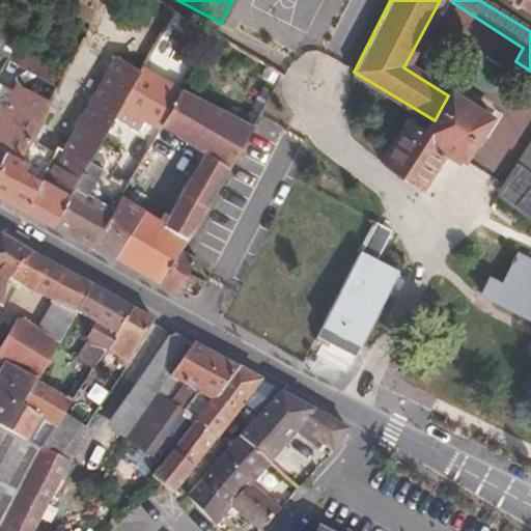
[(530,3),(530,0),(506,0),(527,12),(530,3)]
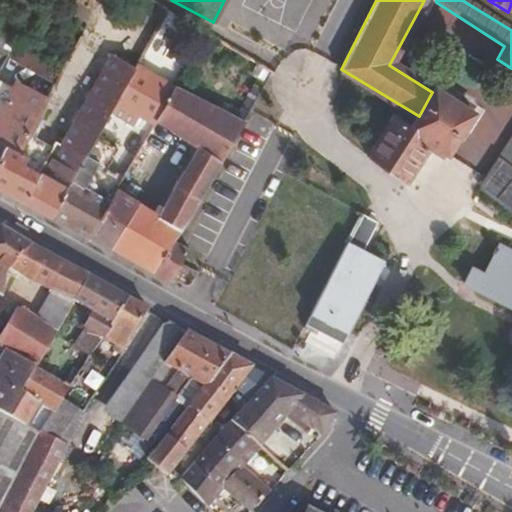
[(0,158),(7,146),(24,156),(63,71),(44,59),(19,43),(0,70),(0,115),(9,120),(0,138),(0,158)]
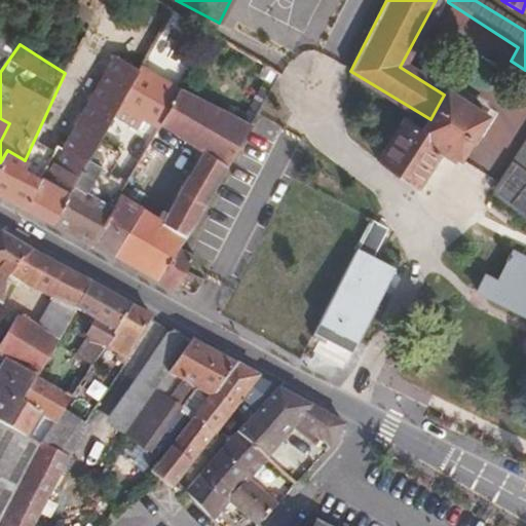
[(117,52),(67,146),(61,143),(59,148),(41,177),(27,168),(30,162),(25,160),(7,150),(0,162),(0,196),(51,224),(79,176),(90,155),(122,98),(141,65),(117,52)]
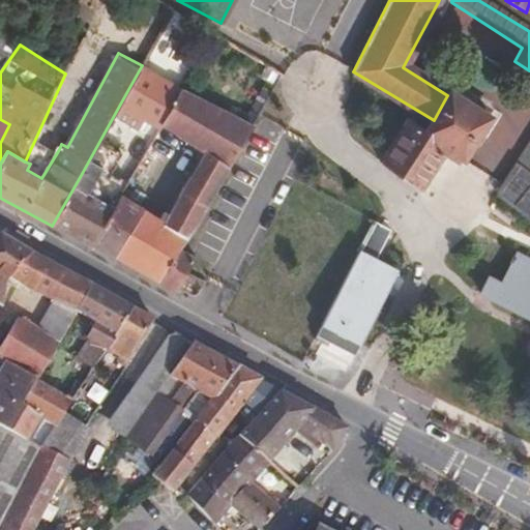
[(165,122),(184,88),(143,63),(142,65),(123,98),(165,122)]
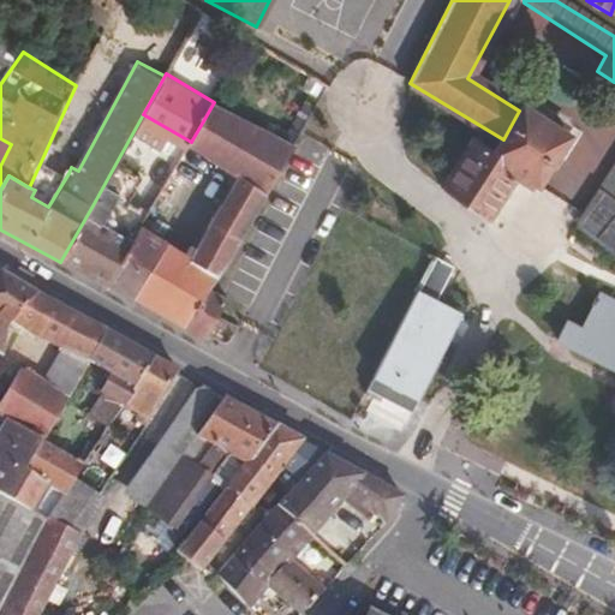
[(136,238),(107,287),(202,340),(206,335),(230,299),(219,293),(299,150),(214,102),(191,142),(187,148),(237,177),(189,255),(151,233),(155,226),(145,221),(136,238)]
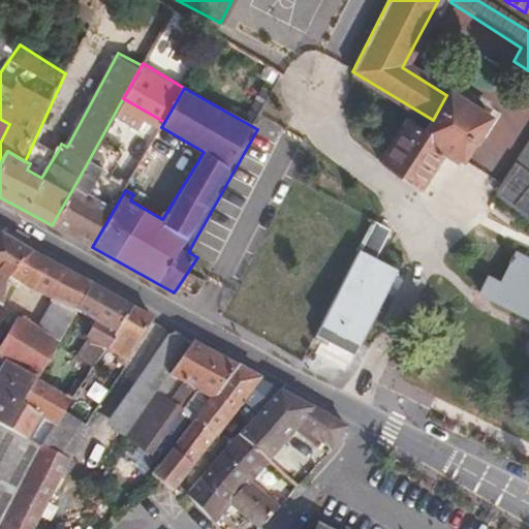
[(446,95),(433,120),(407,167),(398,185),(416,195),(444,151),(460,160),(486,119),(446,95)]
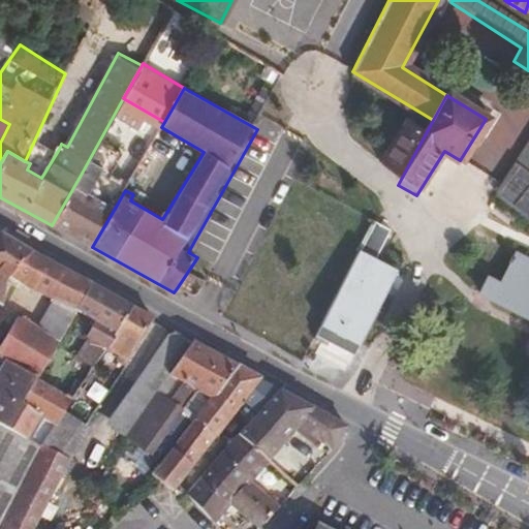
[(0,143),(9,124),(0,119),(0,143)]
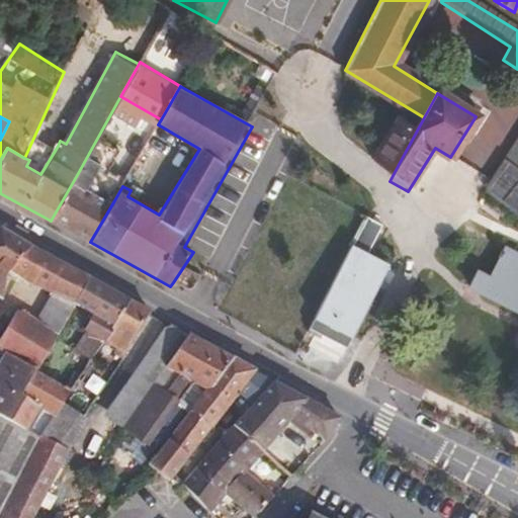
[(517,128),(514,137),(486,189),(517,213),(517,169),(517,170),(517,169),(517,128)]
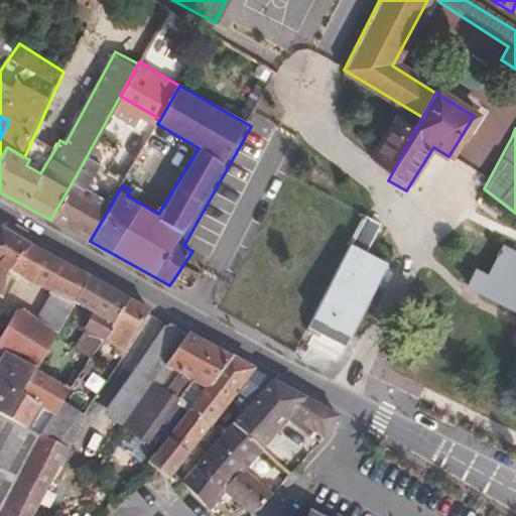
[(43,137),(29,159),(26,165),(40,173),(57,145),(43,137)]
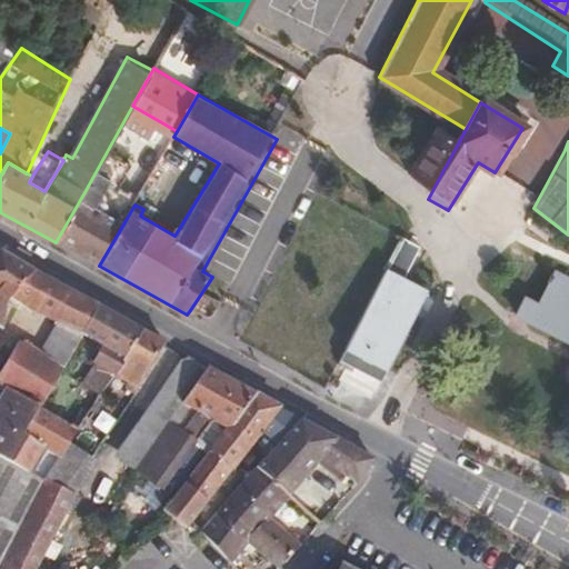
[(86,190),(56,242),(99,266),(126,220),(106,209),(95,203),(110,175),(98,168),(86,190)]
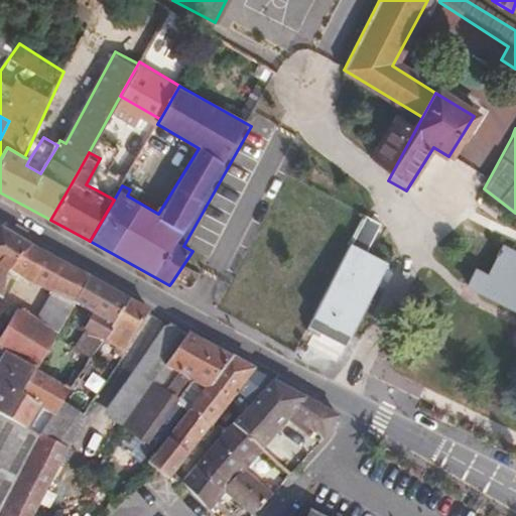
[(111,163),(100,158),(86,184),(96,189),(111,163)]
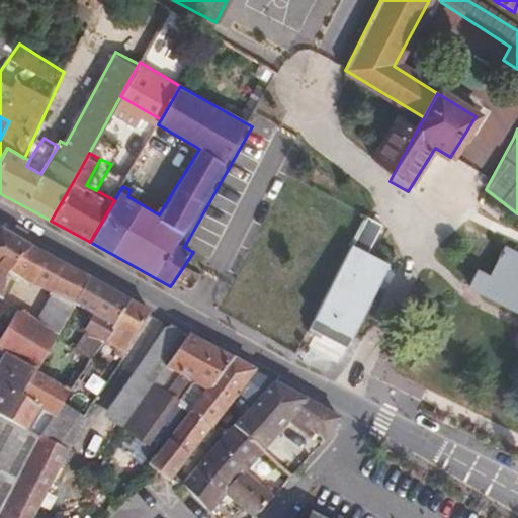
[(355,245),(353,248),(365,254),(369,248),(380,227),(369,220),(355,245)]
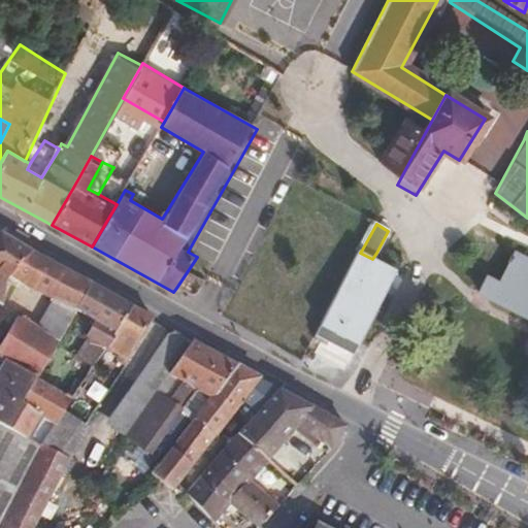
[(0,303),(14,273),(33,251),(0,231),(0,303)]
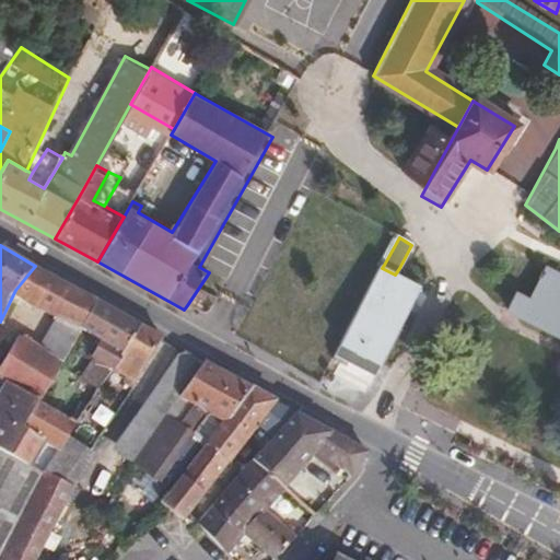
[(35,266),(15,290),(25,296),(62,318),(81,330),(96,300),(35,266)]
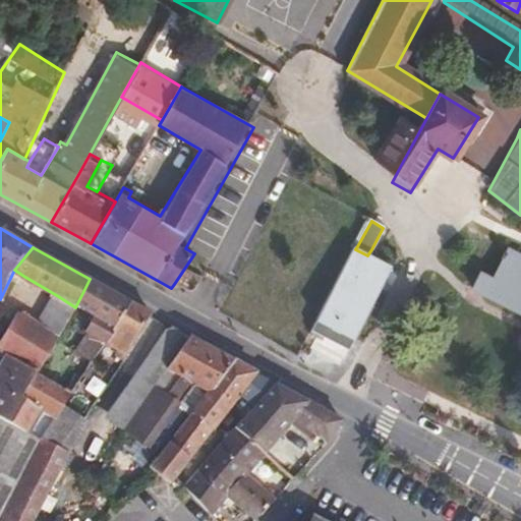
[(520,255),(506,248),(491,278),(479,273),(470,290),(520,314),(520,255)]
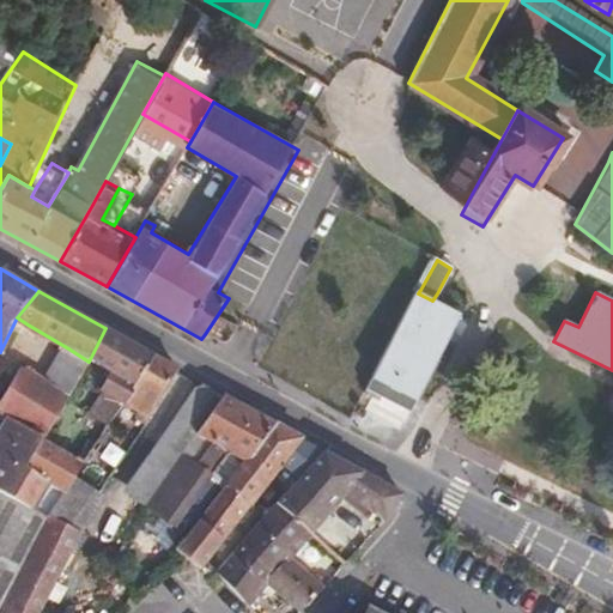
[(459,315),(432,301),(418,293),(382,360),(372,378),(414,401),(459,315)]
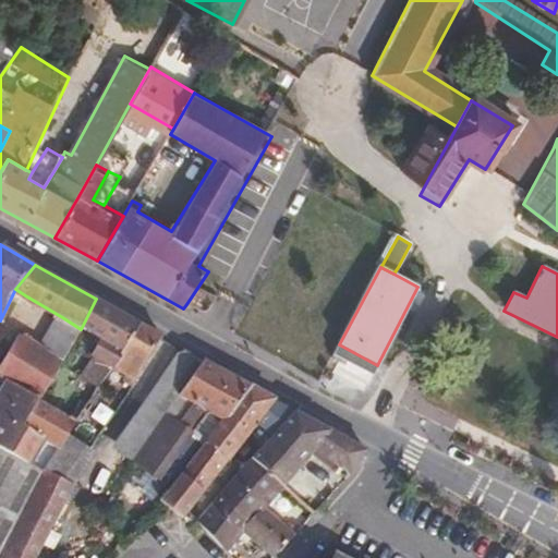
[(25,295),(15,289),(0,320),(0,325),(5,329),(25,295)]
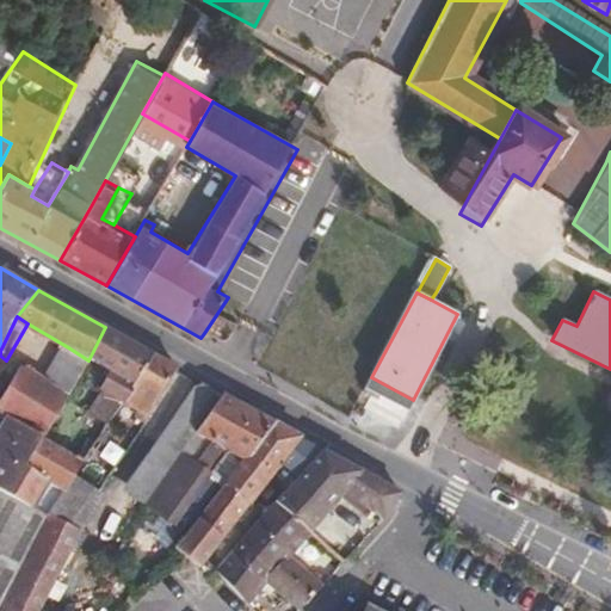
[(152,353),(105,327),(88,360),(110,372),(99,389),(123,401),(152,353)]
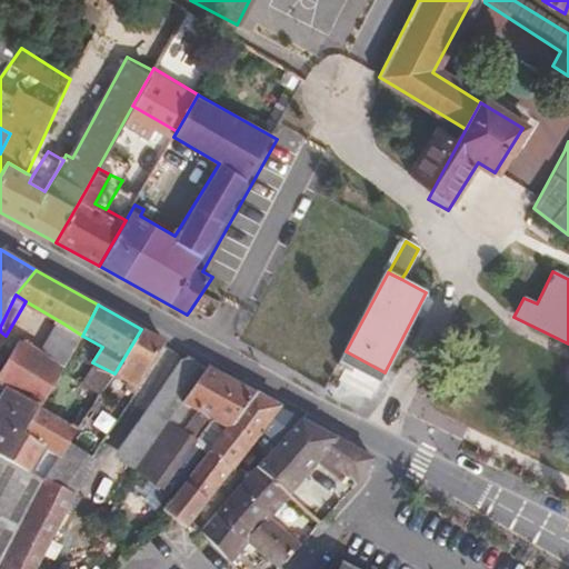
[(82,336),(63,323),(43,357),(63,368),(82,336)]
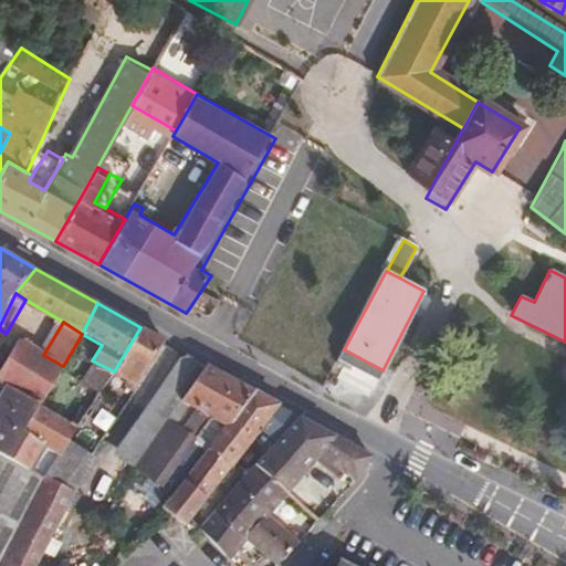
[(166,342),(140,327),(114,371),(138,386),(166,342)]
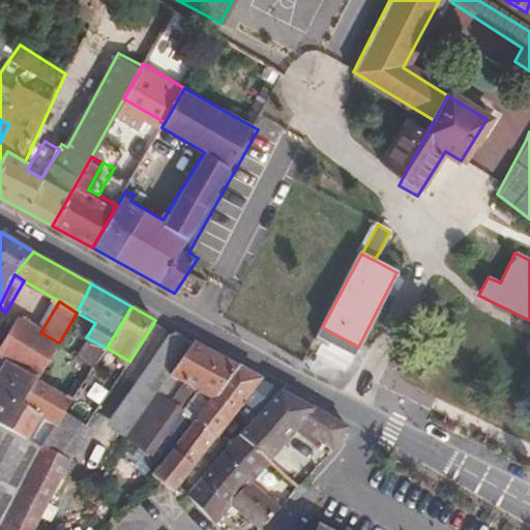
[(0,354),(20,320),(5,313),(0,308),(0,354)]
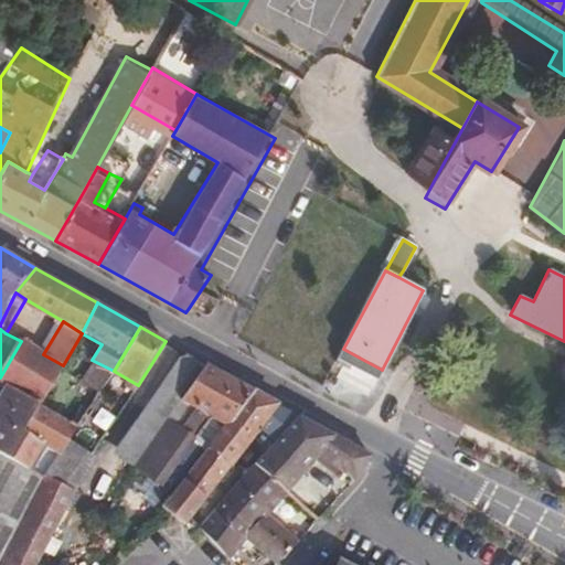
[(43,354),(21,341),(0,377),(0,380),(11,386),(41,404),(63,365),(43,354)]
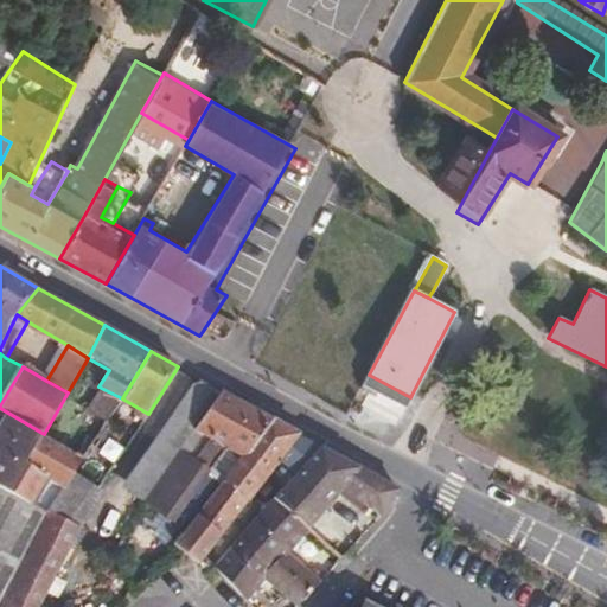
[(126,487),(147,503),(181,453),(224,393),(200,379),(126,487)]
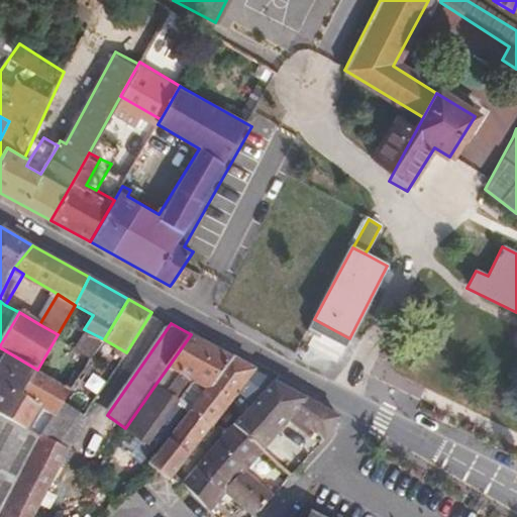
[(191,384),(207,393),(234,358),(191,334),(154,386),(176,402),(181,396),(191,384)]
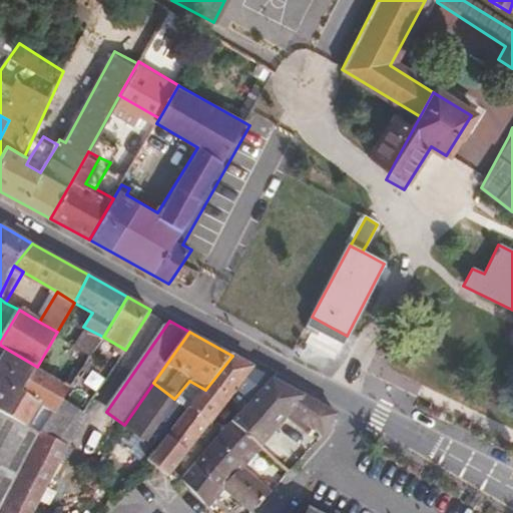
[(125,350),(103,337),(77,370),(67,385),(52,409),(41,431),(69,444),(125,350)]
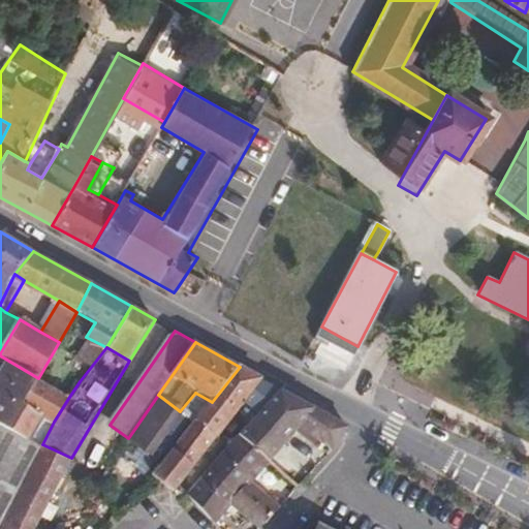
[(28,437),(39,412),(24,403),(38,378),(10,362),(0,382),(0,424),(3,426),(28,437)]
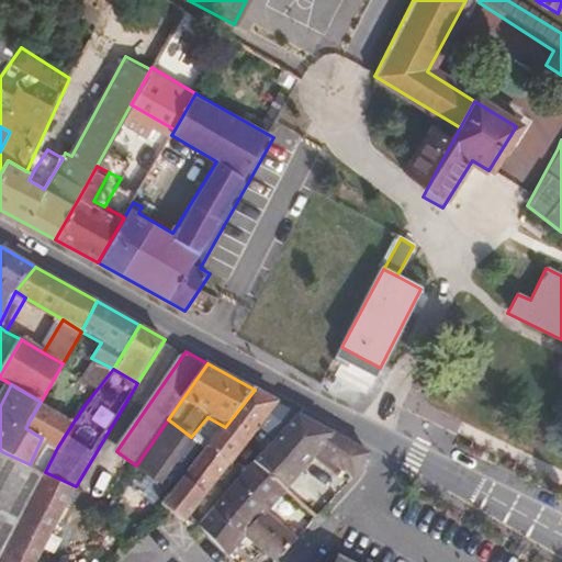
[(299,416),(255,390),(225,427),(213,441),(209,447),(229,463),(261,425),(277,440),(299,416)]
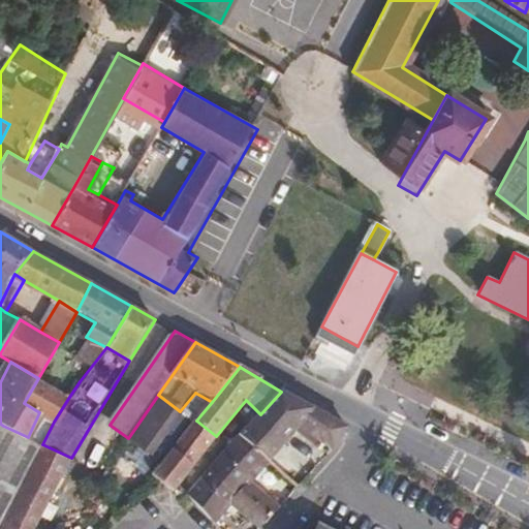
[(24,403),(39,412),(54,422),(69,397),(38,378),(24,403)]
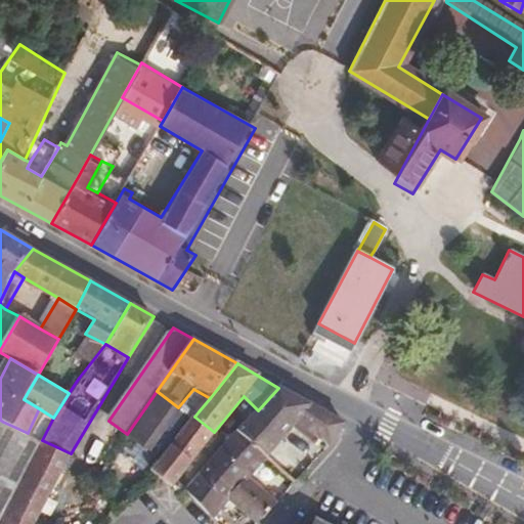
[(278,388),(258,410),(237,432),(265,456),(284,436),(293,425),(297,421),(308,430),(328,447),(343,425),(278,388)]
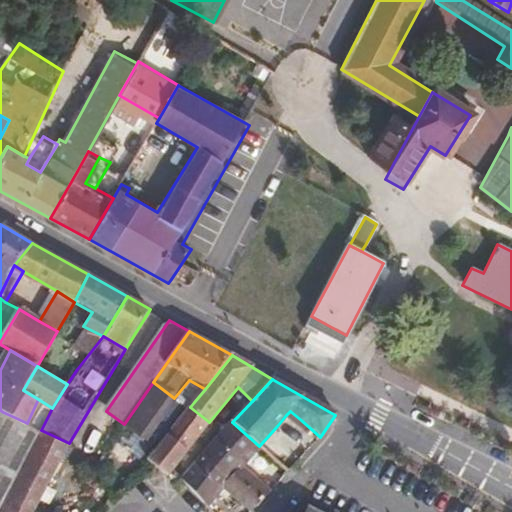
[(141,436),(174,398),(153,382),(124,424),(141,436)]
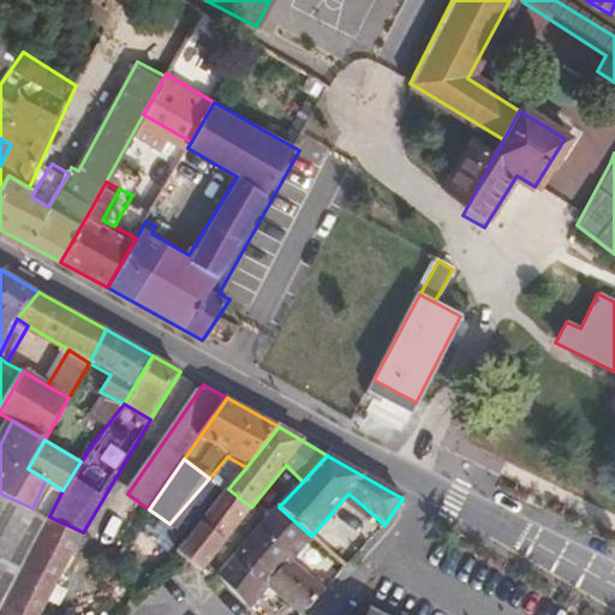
[(215,471),(209,478),(227,491),(228,489),(233,483),(215,471)]
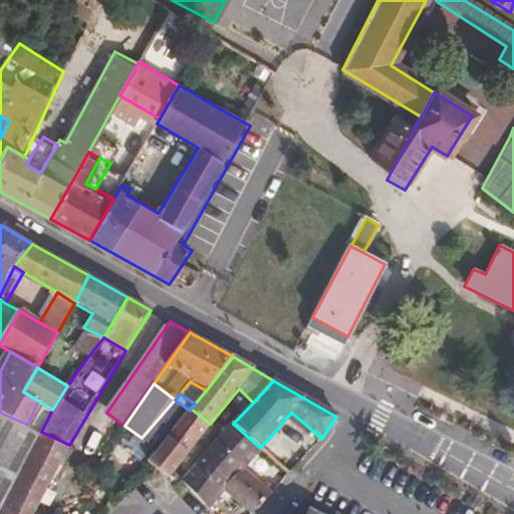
[(190,411),(151,458),(168,473),(210,424),(191,409),(190,411)]
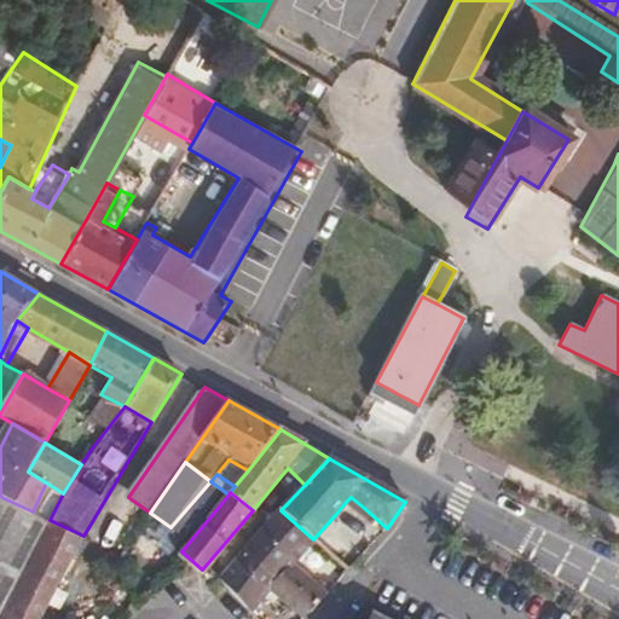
[(364,508),(351,497),(346,502),(359,513),(364,508)]
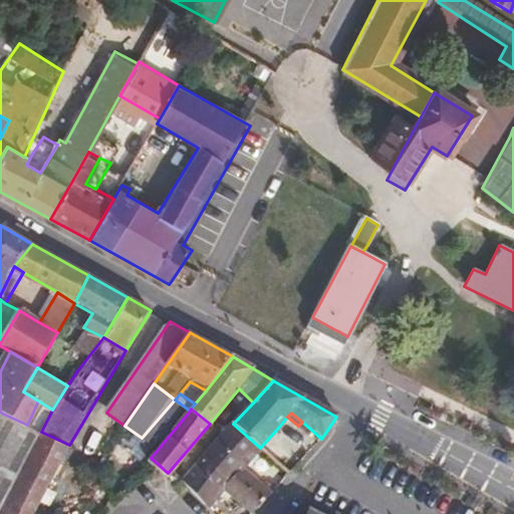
[(41,432),(27,425),(3,414),(0,420),(0,469),(16,479),(41,432)]
